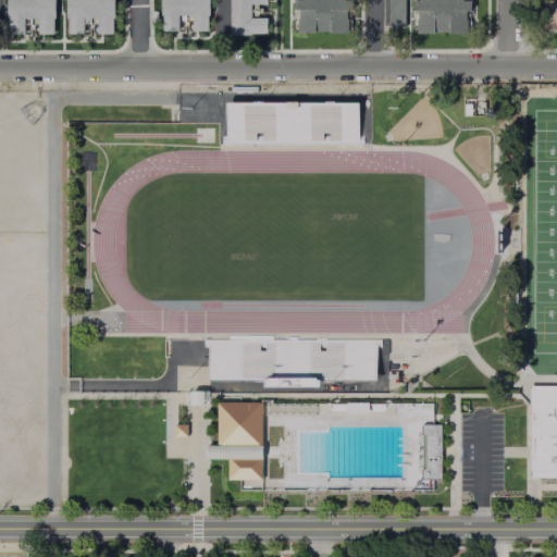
[(50,0),(50,33),(35,33),(35,15),(21,15),(21,33),(4,33),(4,0),(50,0)]
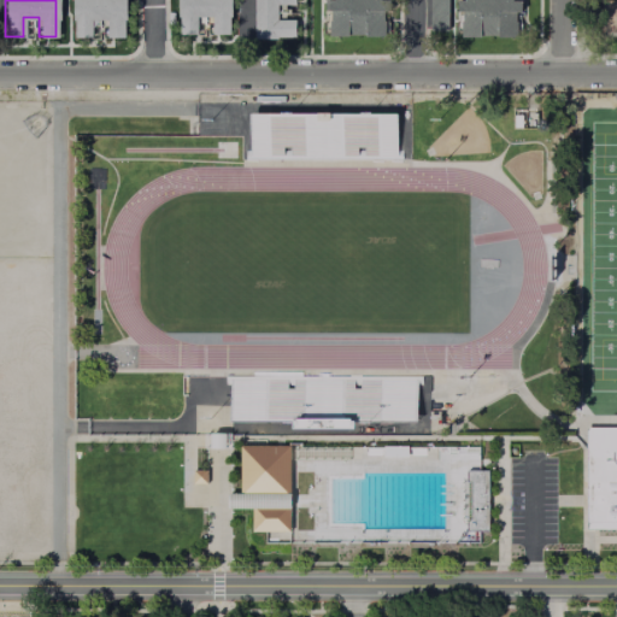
[(122,0),(122,37),(105,37),(105,17),(88,17),(88,37),(70,36),(70,0),(122,0)]
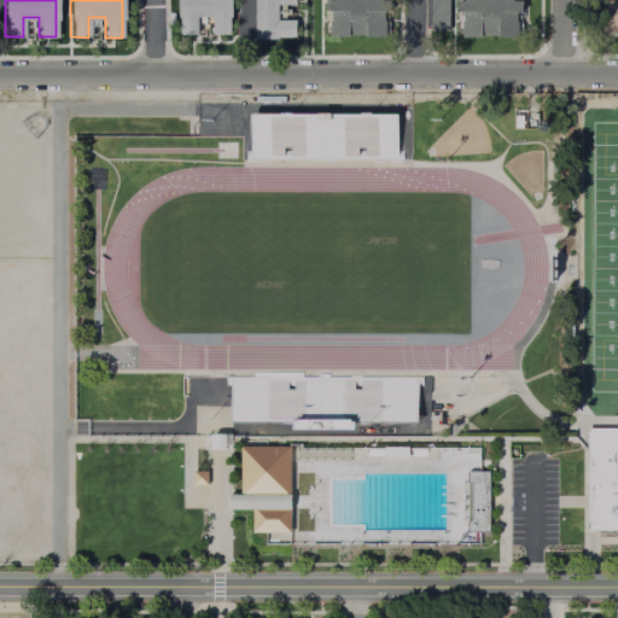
[(228,0),(228,33),(209,33),(210,12),(193,12),(193,33),(176,31),(176,0),(228,0)]
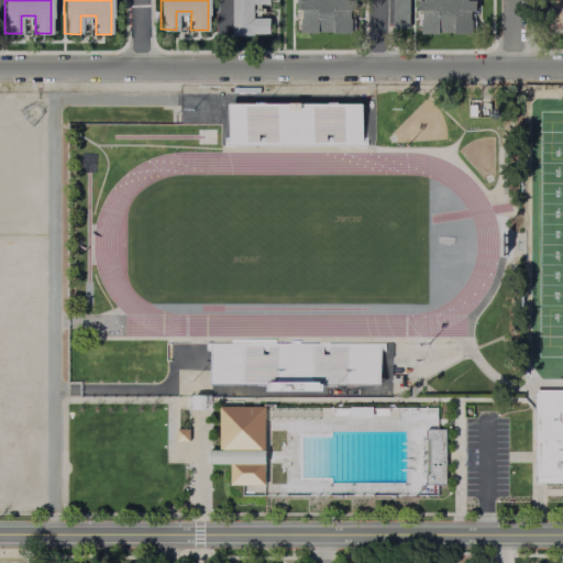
[(266,0),(266,1),(250,1),(250,14),(266,15),(265,33),(229,33),(229,0),(266,0)]
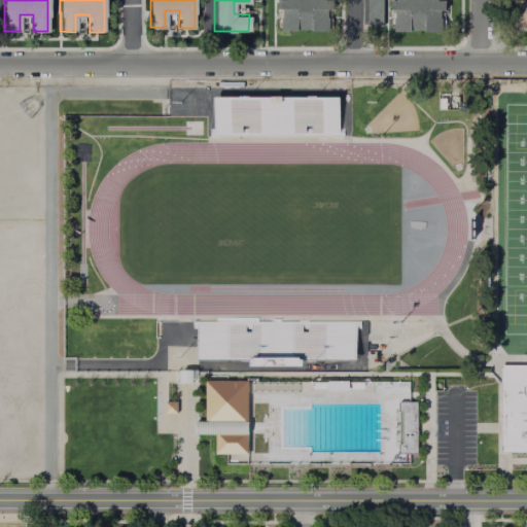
[(327,0),(327,28),(274,28),(274,0),(327,0)]
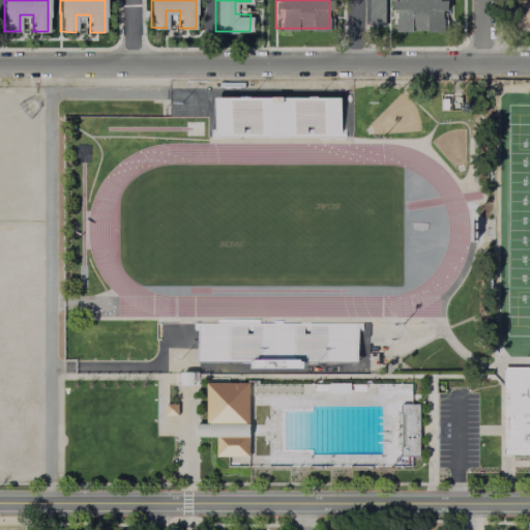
[(384,0),(384,24),(369,24),(369,0),(384,0)]
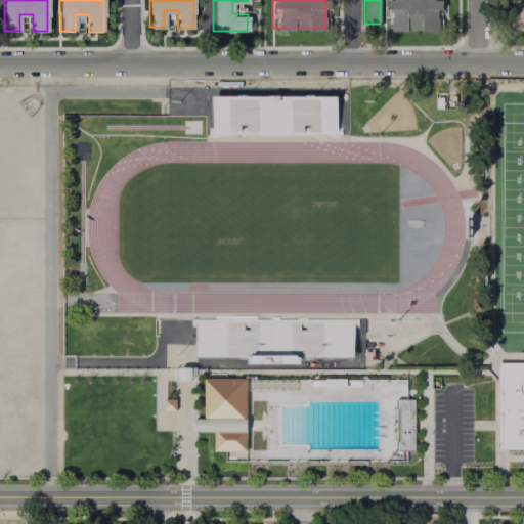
[(442,0),(442,29),(384,29),(384,0),(442,0)]
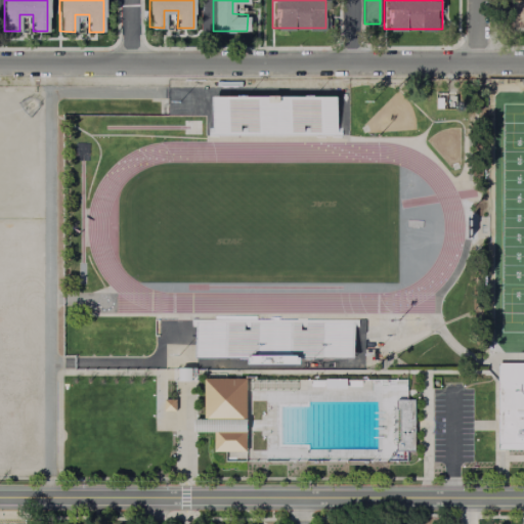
[(523,31),(523,27),(521,27),(521,33),(508,33),(509,4),(523,4),(523,31)]
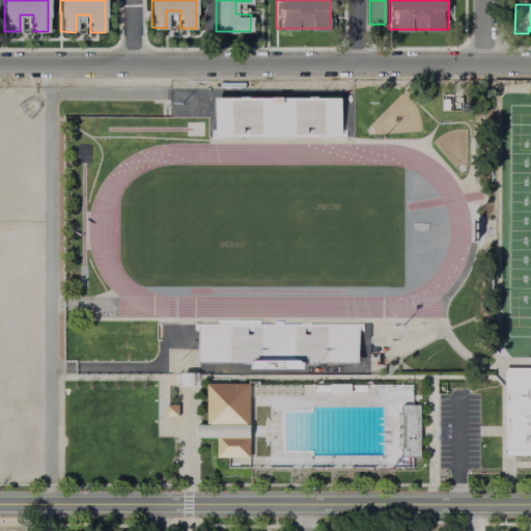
[(341,99),(214,98),(213,137),(340,138),(341,99)]
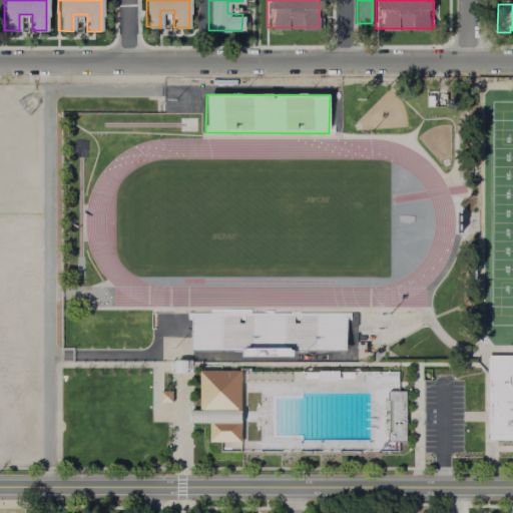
[(346,314),(250,314),(250,311),(189,311),(189,351),(346,350),(346,314)]
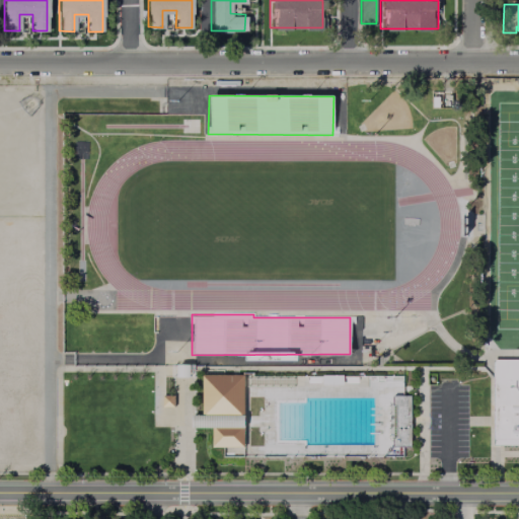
[(518,360),(494,360),(493,446),(518,446),(518,360)]
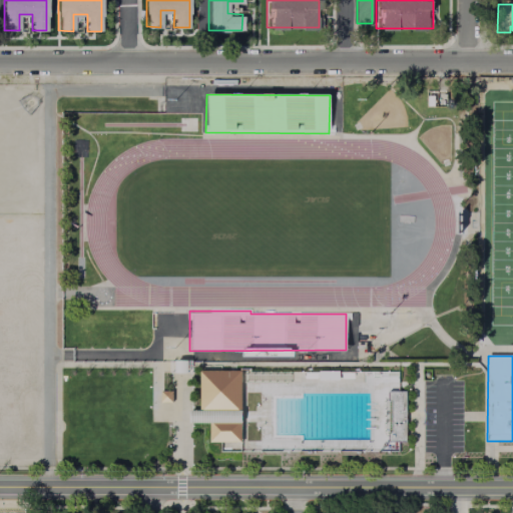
[(198,371),(198,410),(240,410),(240,372),(240,371),(198,371)]
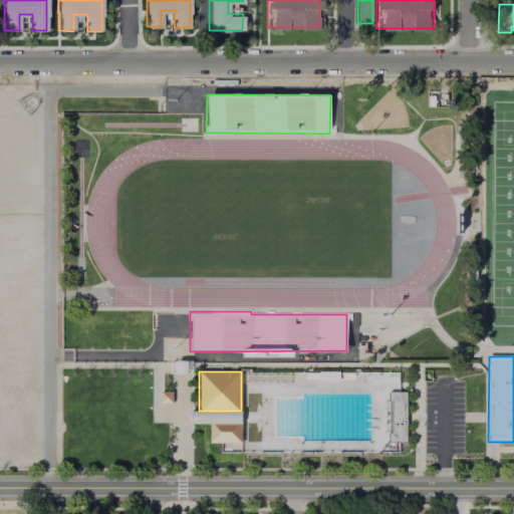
[(160,392),(160,404),(172,404),(172,392),(160,392)]
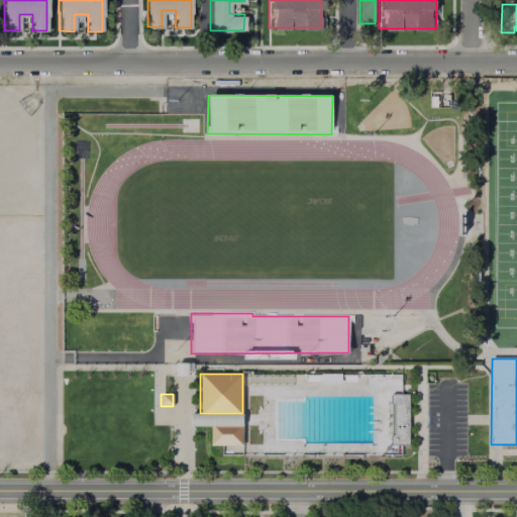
[(390,394),(390,405),(393,405),(393,435),(390,435),(390,446),(408,446),(409,394),(390,394)]
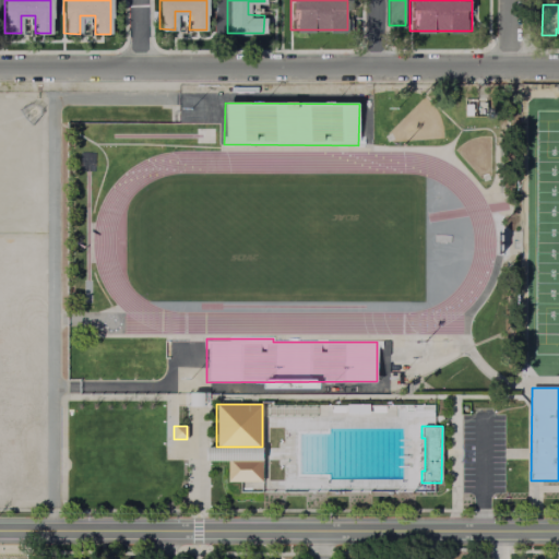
[(205,447),(216,447),(262,447),(262,461),(227,461),(205,461),(205,447)]
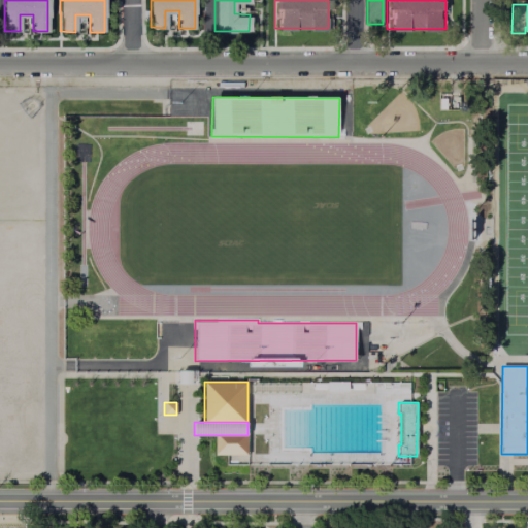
[(215,435),(215,455),(248,455),(248,435),(215,435)]
